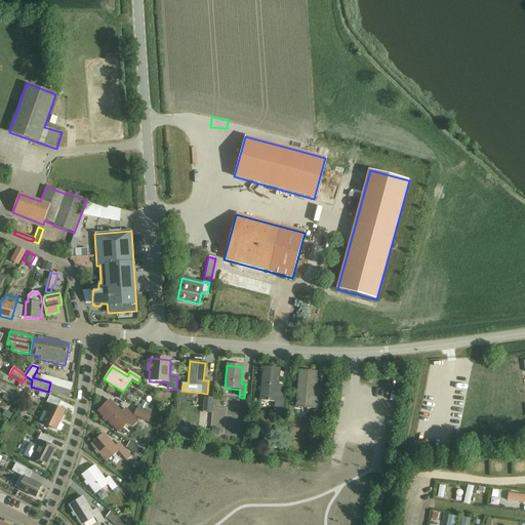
[(274,415),(283,416),(284,399),(281,399),(282,388),(277,388),(279,370),(264,368),(260,401),(275,403),(274,415)]
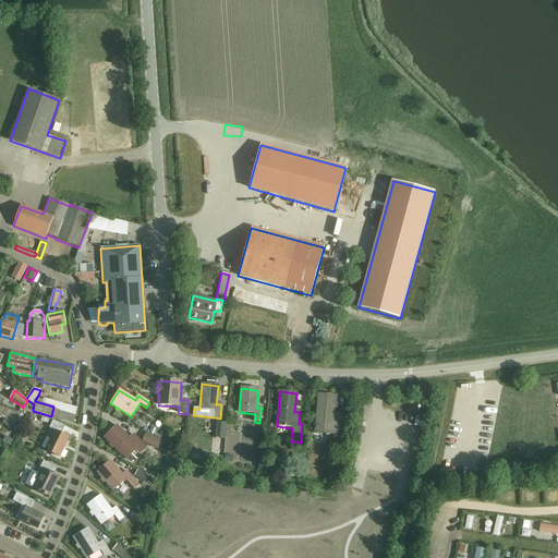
[(316,434),(344,436),(347,415),(334,414),(336,397),(319,396),(316,434)]
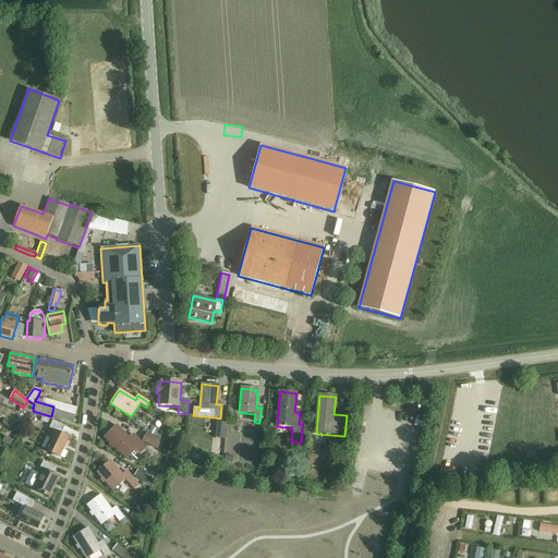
[(56,417),(72,422),(75,412),(59,408),(55,407),(52,416),(56,417)]
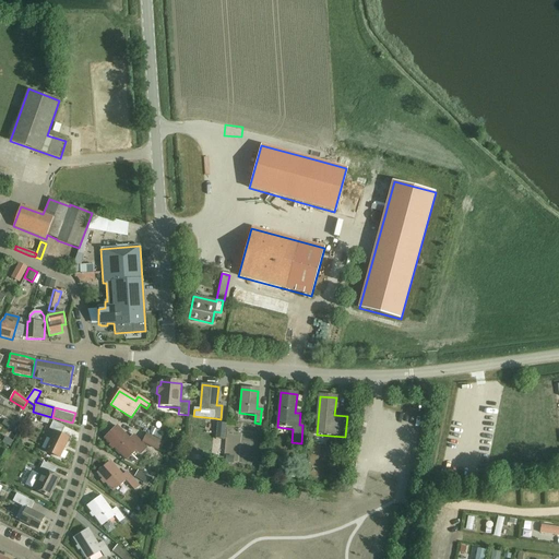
[(45,451),(59,459),(69,439),(61,435),(64,427),(54,421),(49,429),(55,431),(45,451)]
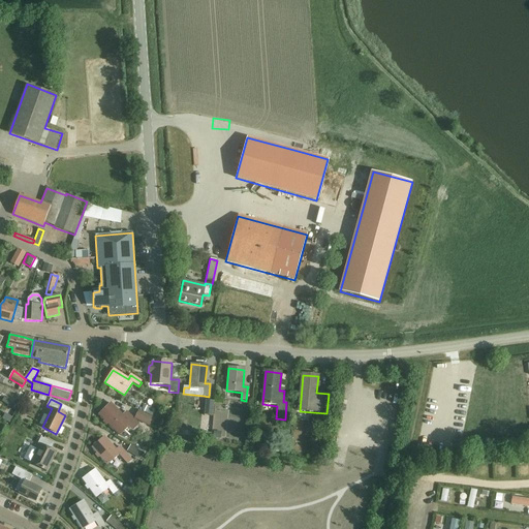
[(204,415),(212,416),(214,402),(206,401),(204,415)]
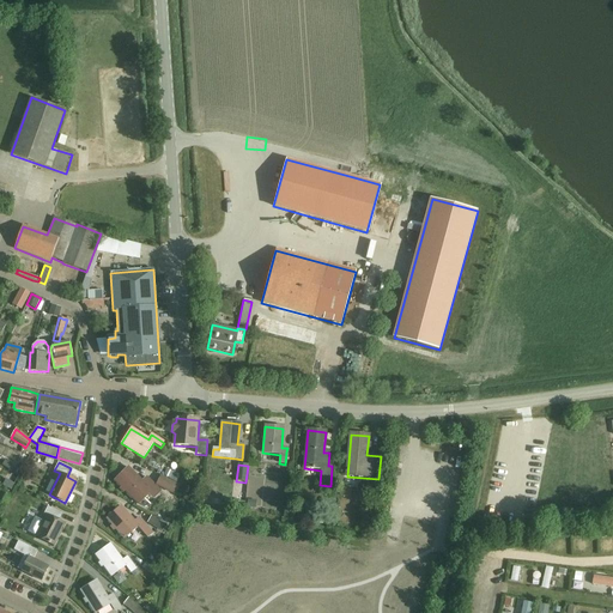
[(128,468),(116,481),(134,501),(139,504),(149,496),(153,501),(161,492),(157,490),(149,481),(146,479),(143,483),(128,468)]
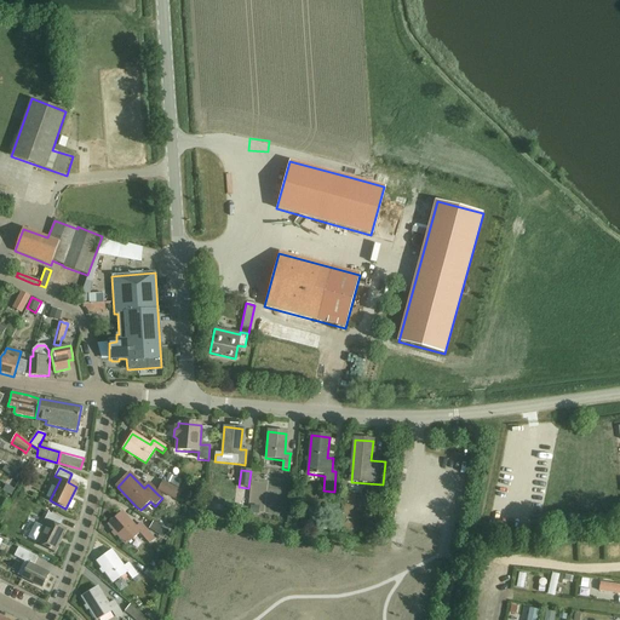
[(168,475),(165,481),(178,488),(179,481),(168,475)]
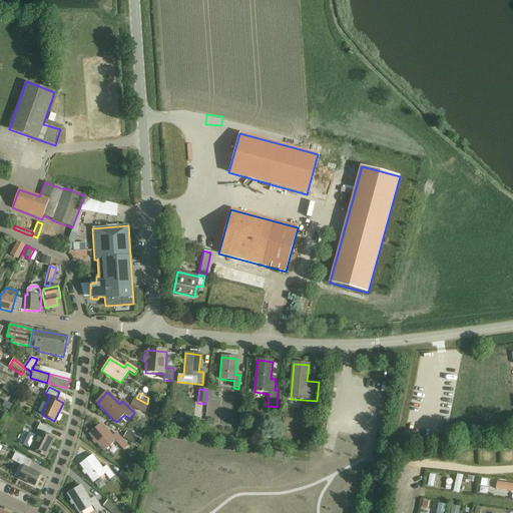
[(129,407),(144,414),(148,406),(134,398),(129,407)]
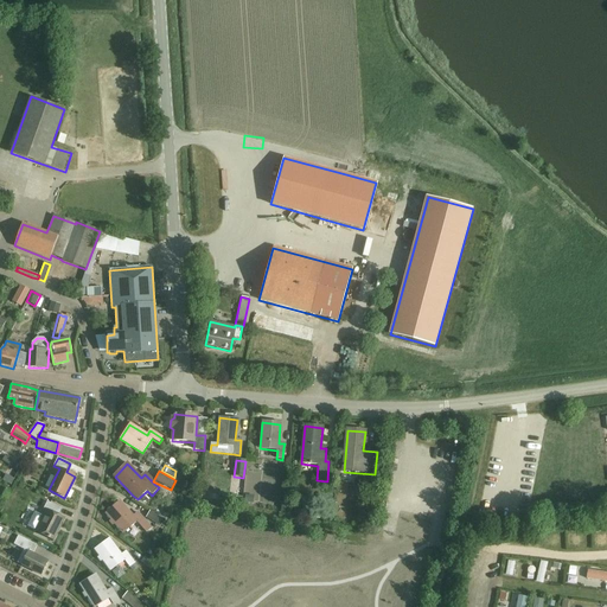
[(275,487),(276,474),(267,474),(266,486),(275,487)]
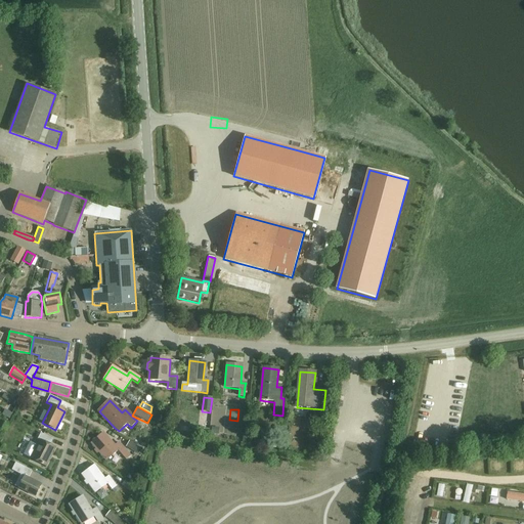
[(2,416),(7,419),(11,413),(5,410),(2,416)]
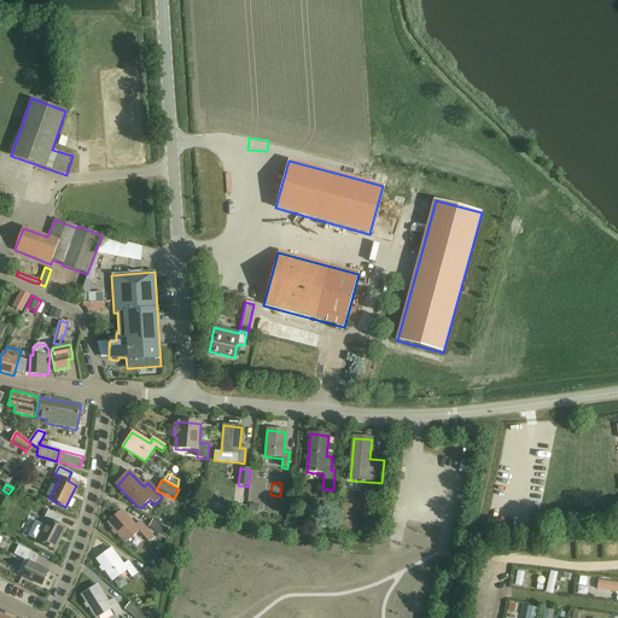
[(0,499),(0,508),(4,512),(10,501),(1,496),(0,499)]
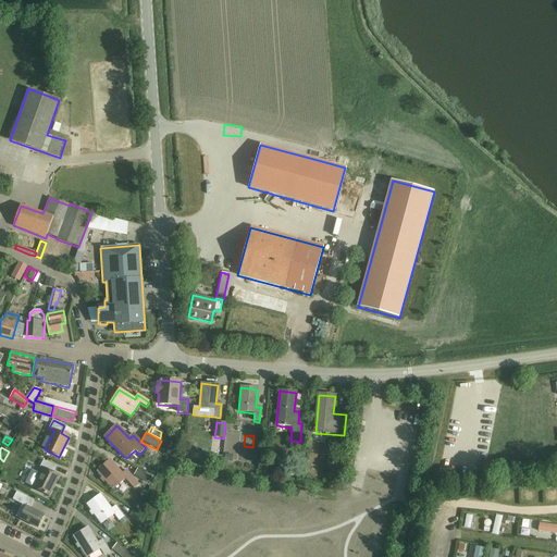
[(110,460),(97,471),(113,490),(125,480),(131,485),(134,490),(138,485),(135,481),(128,473),(126,471),(122,474),(110,460)]
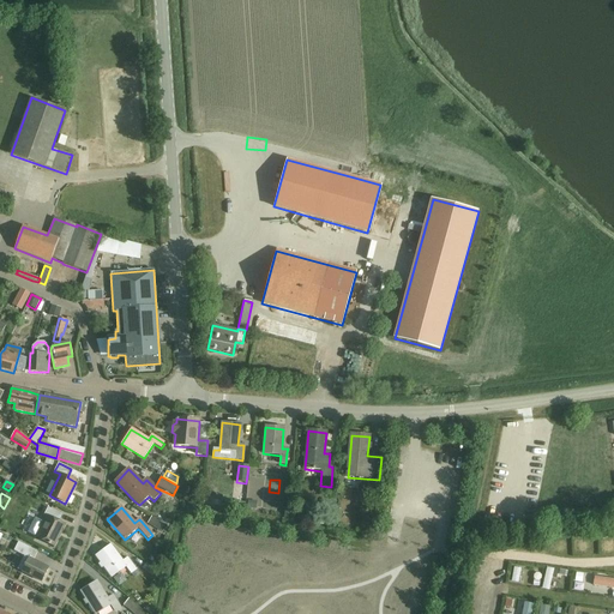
[(37,539),(53,547),(65,524),(59,522),(62,516),(48,509),(44,515),(48,517),(44,524),(37,537),(37,539)]
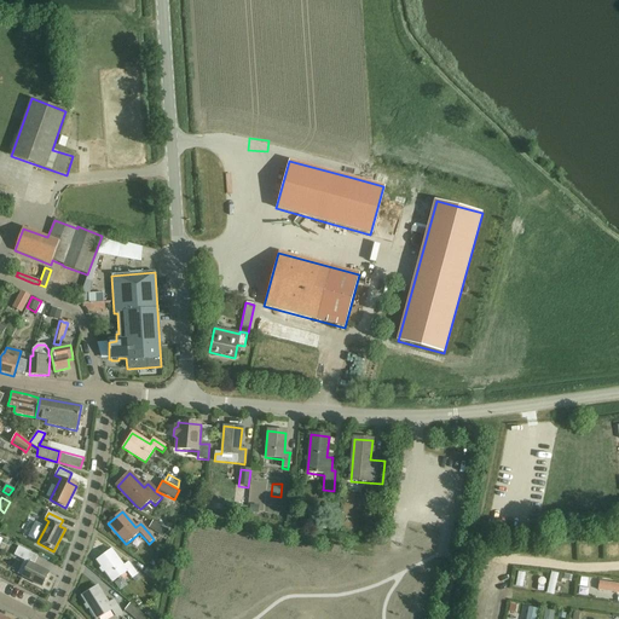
[(163,537),(168,541),(172,534),(167,532),(168,531),(152,521),(148,528),(163,538),(163,537)]
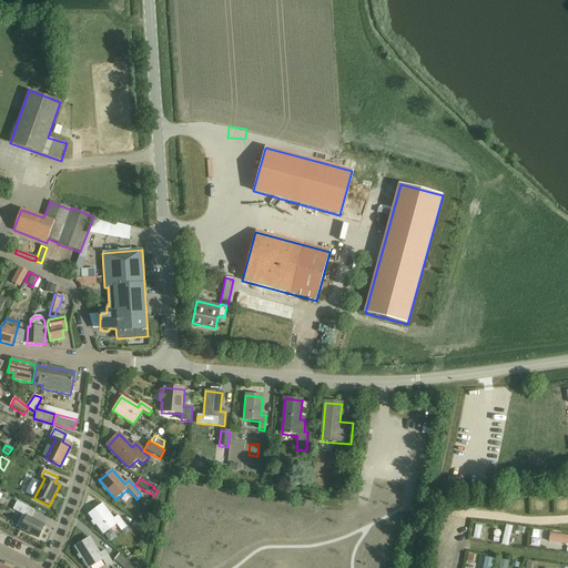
[(34,497),(41,485),(39,484),(39,483),(32,479),(26,493),(32,497),(32,496),(34,497)]
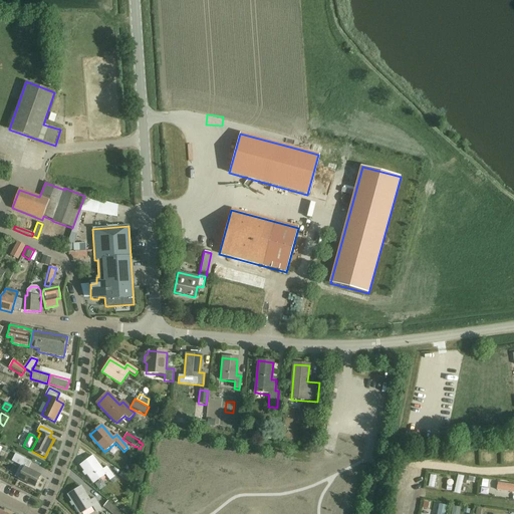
[(300,443),(303,448),(309,445),(306,440),(300,443)]
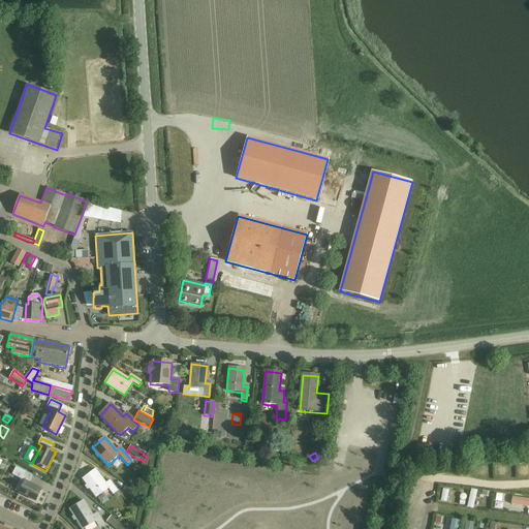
[(494,476),(506,475),(505,462),(492,463),(494,476)]
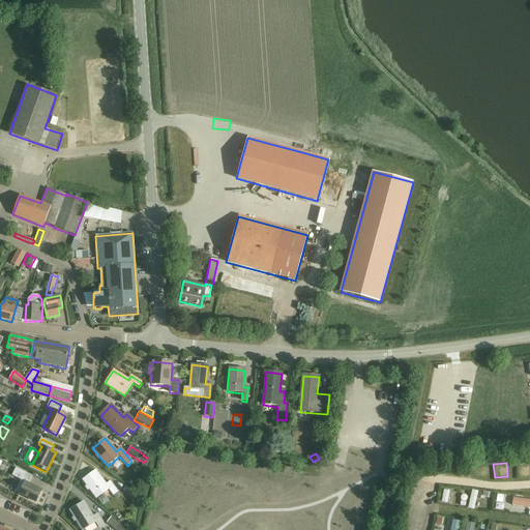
[(16,468),(11,476),(21,480),(15,492),(19,494),(36,503),(41,491),(29,484),(32,477),(16,468)]
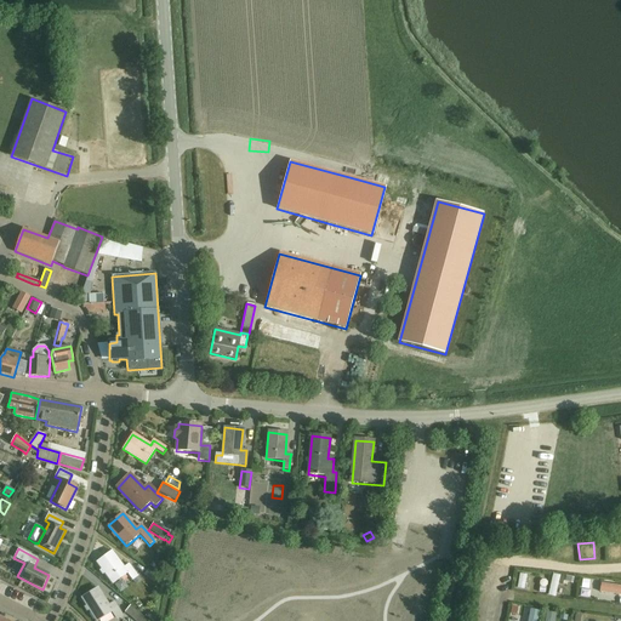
[(112,552),(97,563),(113,585),(127,574),(132,581),(135,585),(141,581),(137,577),(130,568),(129,564),(124,568),(112,552)]
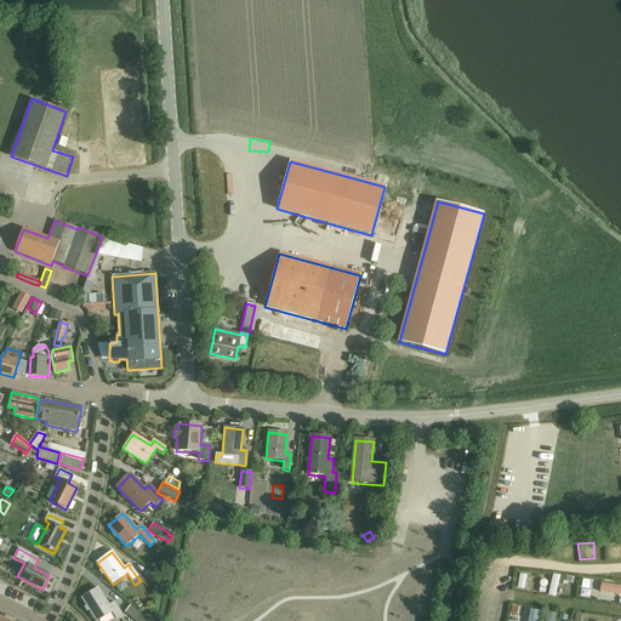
[(143,575),(158,586),(161,581),(147,570),(143,575)]
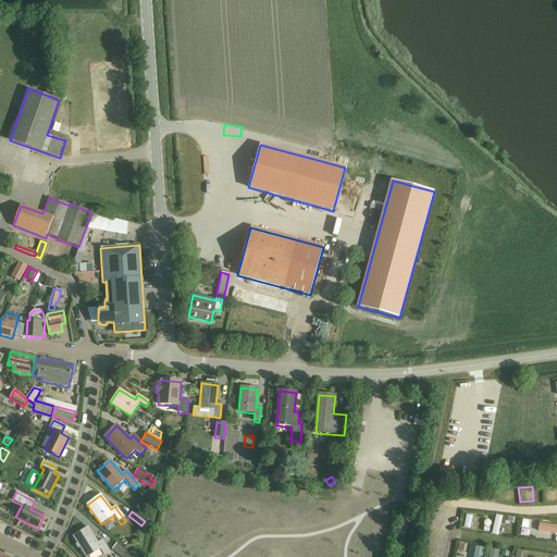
[(496,516),(492,534),(498,536),(500,525),(504,525),(506,518),(496,516)]
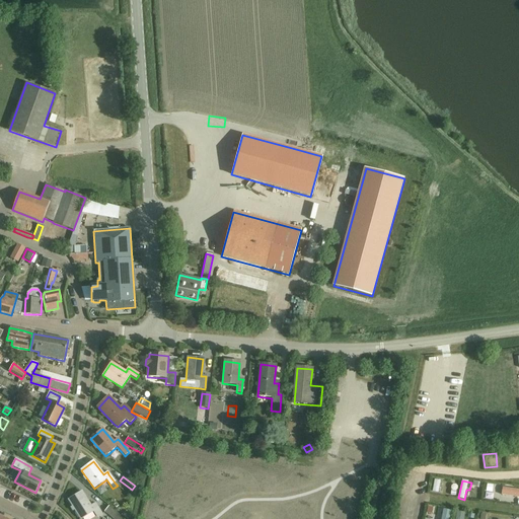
[(82,493),(69,501),(80,518),(82,518),(94,512),(97,517),(101,515),(96,507),(95,504),(91,507),(82,493)]
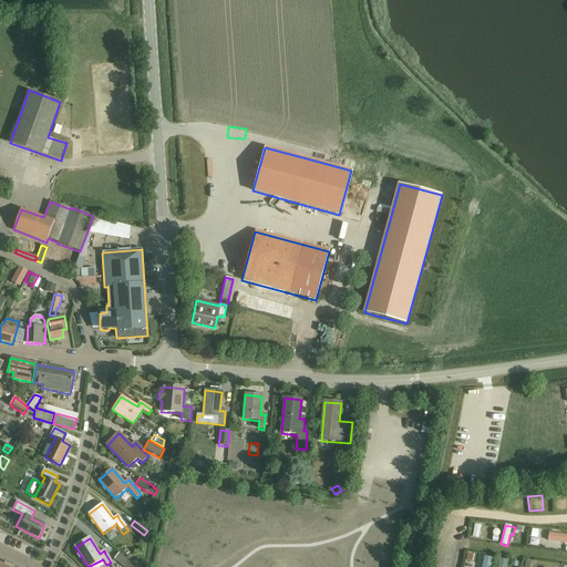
[(113,559),(122,566),(135,566),(119,554),(113,559)]
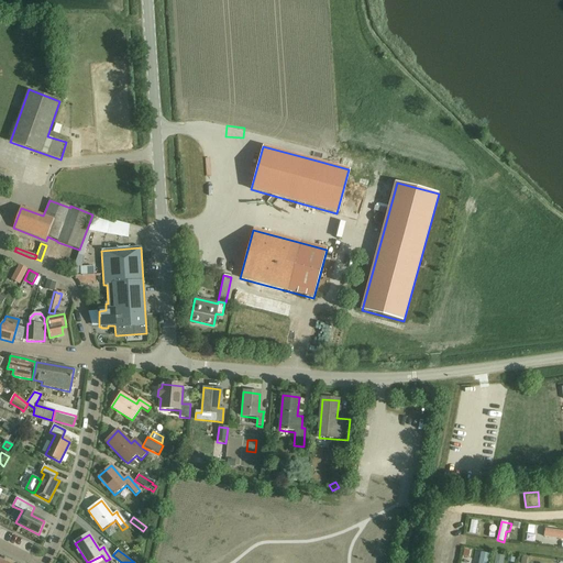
[(487,562),(489,553),(483,552),(482,560),(478,560),(477,562),(487,562)]
